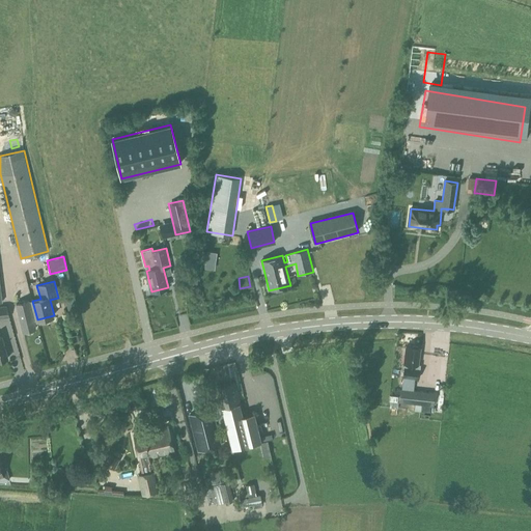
[(76,307),(73,297),(65,299),(68,309),(76,307)]
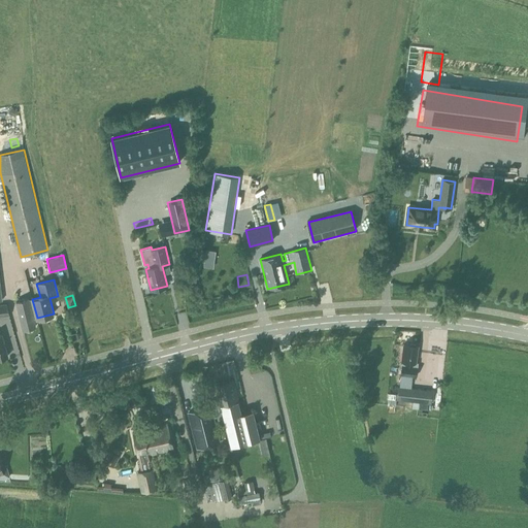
[(34,319),(37,318),(32,299),(15,303),(23,330),(36,327),(34,319)]
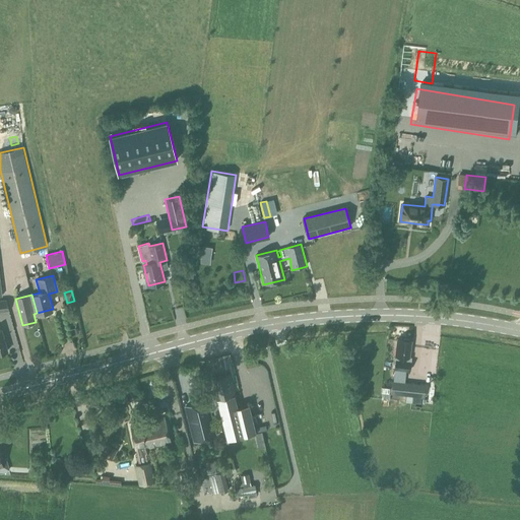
[(0,312),(9,311),(6,300),(0,300),(0,312)]
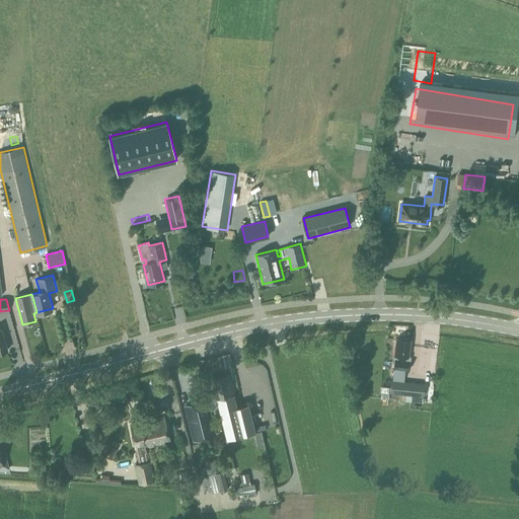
[(0,352),(8,350),(4,336),(2,328),(0,328),(0,352)]
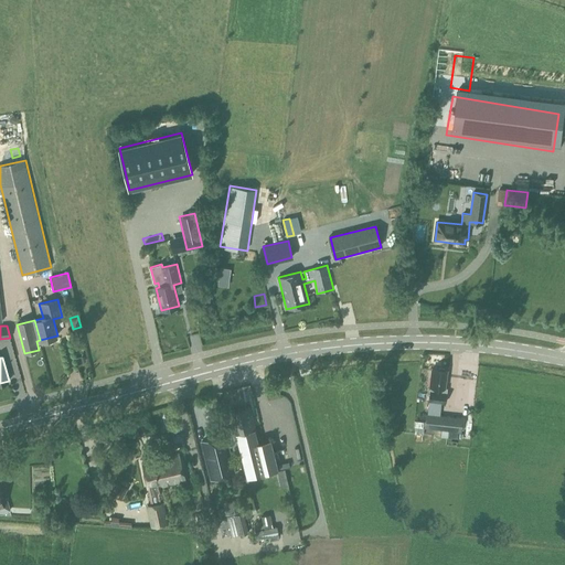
[(447,393),(445,392),(447,370),(433,369),(430,386),(432,386),(429,401),(446,403),(447,393)]
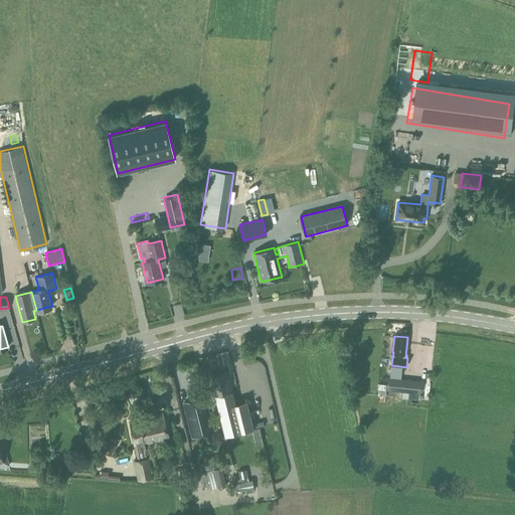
[(230,391),(228,386),(231,385),(228,371),(211,375),(216,395),(215,395),(225,435),(253,427),(246,400),(234,403),(231,391),(230,391)]
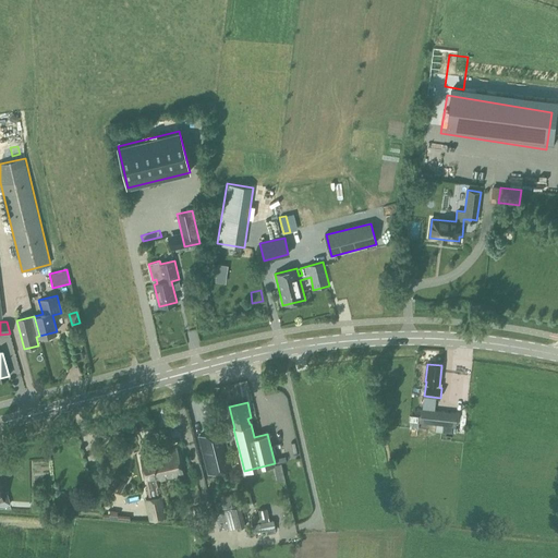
[(457,426),(458,412),(423,409),(422,423),(436,424),(455,425),(457,426)]
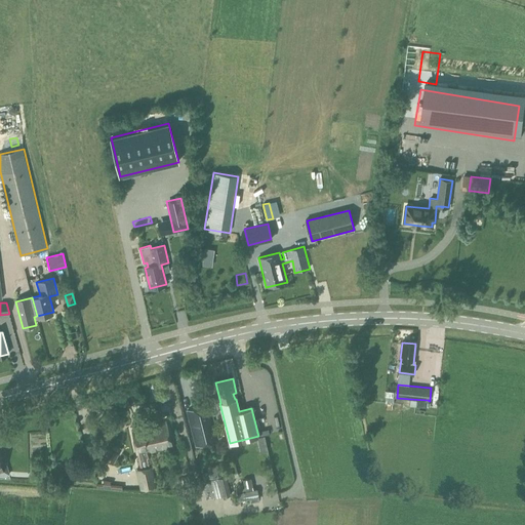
[(159,409),(168,407),(166,399),(158,401),(159,409)]
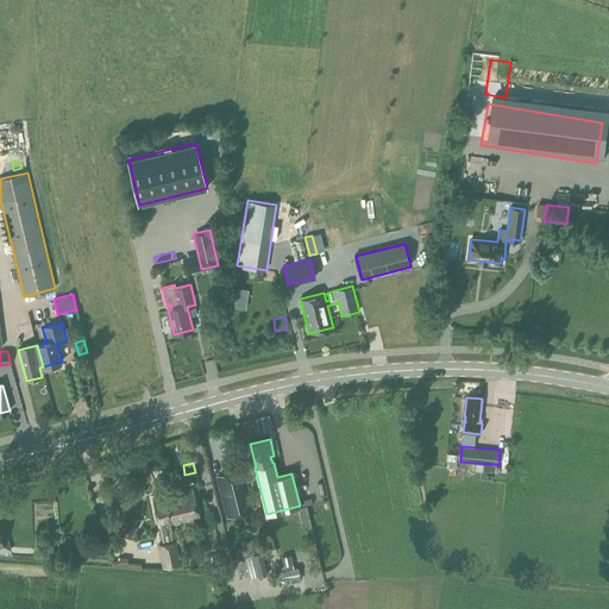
[(495,472),(496,464),(476,463),(475,471),(495,472)]
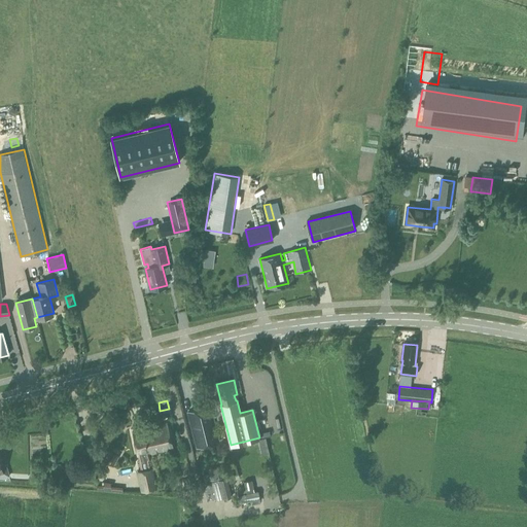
[(197,447),(219,441),(210,408),(188,413),(197,447)]
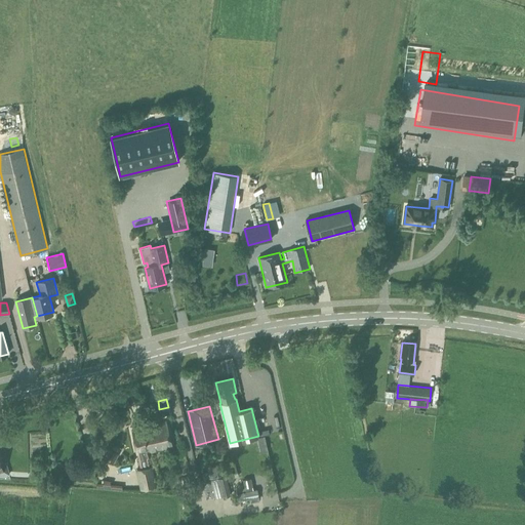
[(146,436),(149,452),(172,447),(167,422),(150,426),(152,433),(148,434),(148,436),(146,436)]
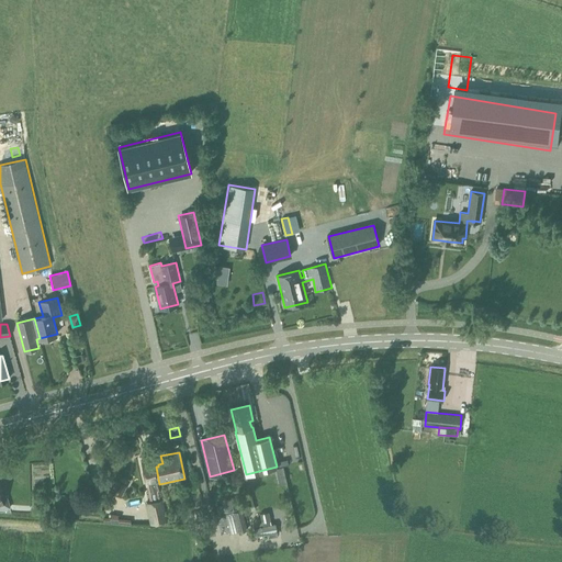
[(156,467),(158,467),(158,464),(163,463),(160,456),(142,460),(152,501),(145,503),(150,525),(168,520),(163,498),(159,499),(157,490),(158,489),(157,484),(159,484),(156,467)]
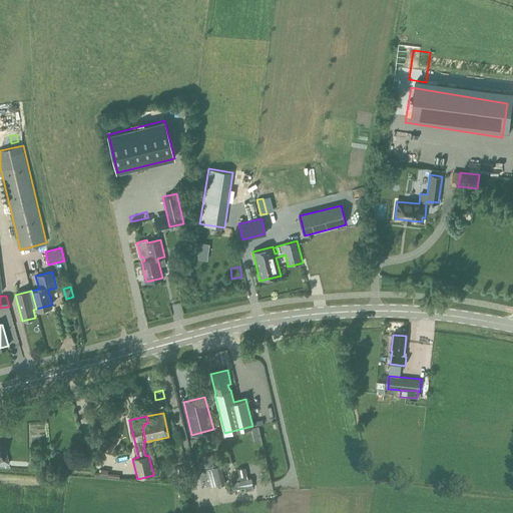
[(110,453),(115,444),(107,439),(102,448),(110,453)]
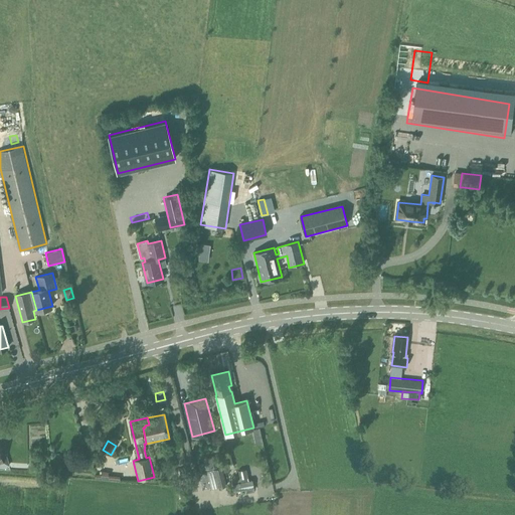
[(213,469),(218,487),(226,485),(221,467),(213,469)]
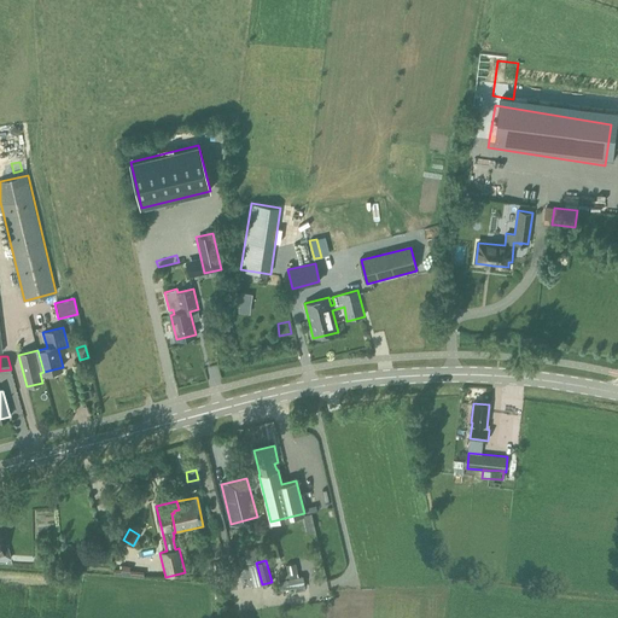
[(301,589),(299,584),(304,584),(302,576),(298,577),(296,563),(287,564),(289,573),(285,575),(285,579),(280,581),(283,588),(295,586),(296,590),(301,589)]
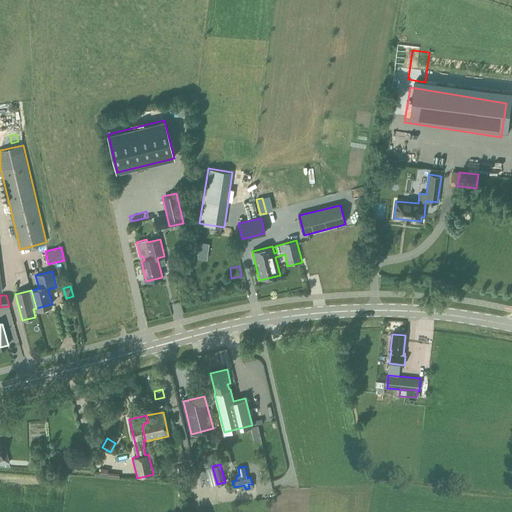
[(119,477),(119,473),(107,472),(108,468),(100,468),(100,475),(119,477)]
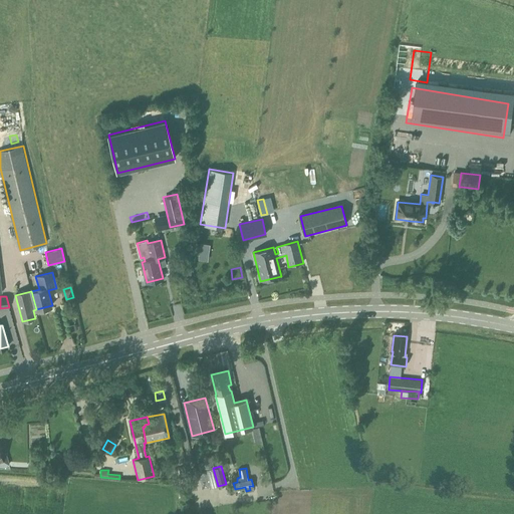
[(179,484),(181,484),(183,483),(191,481),(189,472),(176,476),(178,481),(178,482),(179,484)]
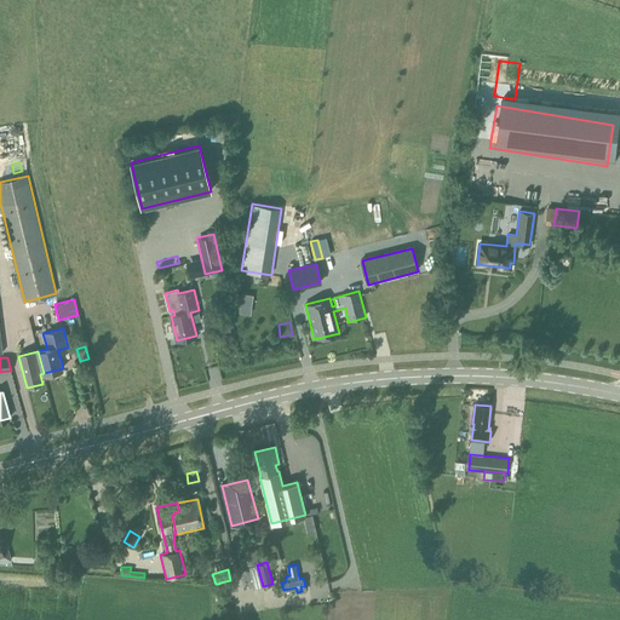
[(239,601),(239,619),(252,619),(252,601),(239,601)]
